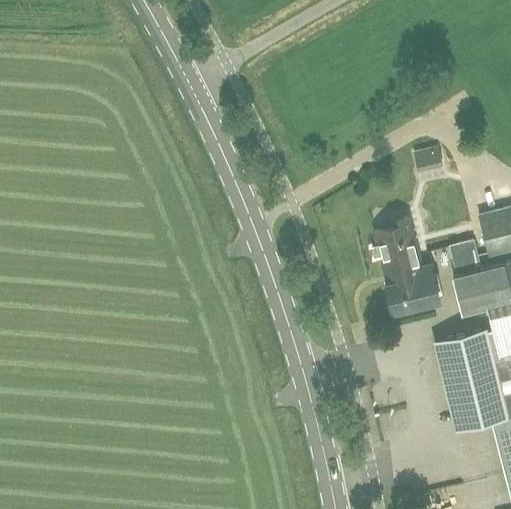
[(418,173),(441,168),(436,149),(413,154),(418,173)]
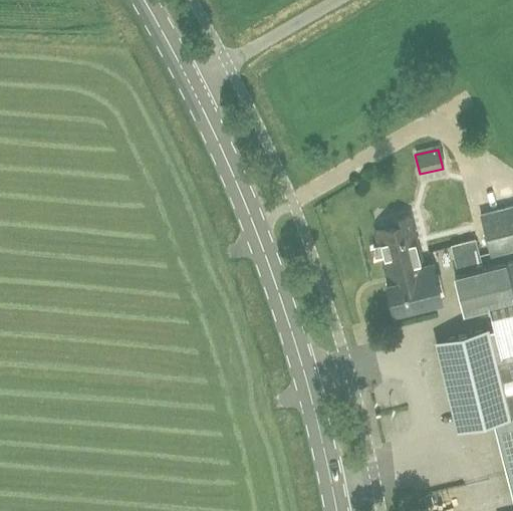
[(512,207),(480,216),(491,259),(512,253),(512,207)]
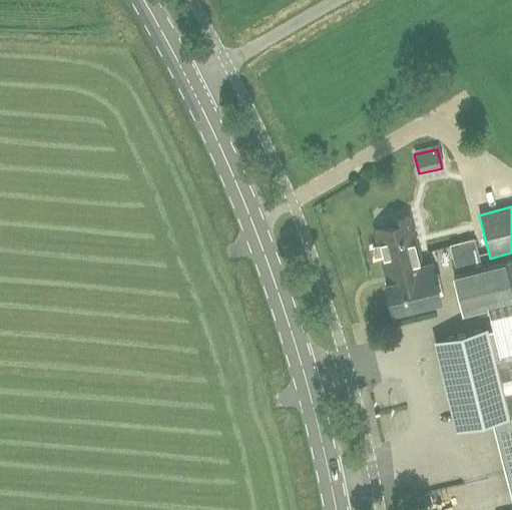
[(421,268),(408,217),(389,221),(391,227),(374,232),(388,286),(385,287),(392,315),(439,304),(430,266),(421,268)]
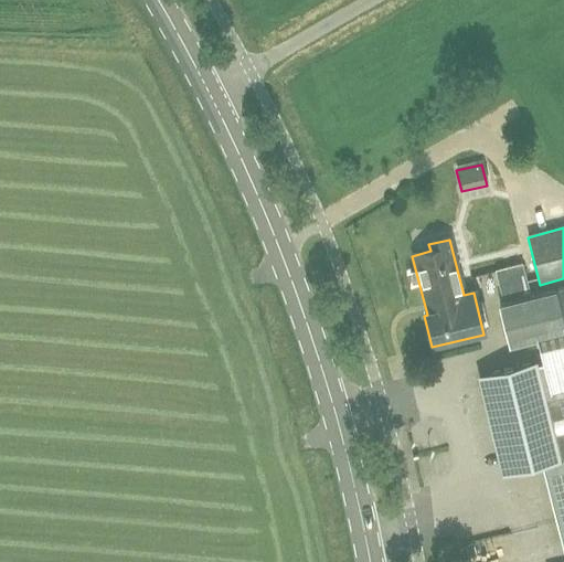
[(502,301),(529,295),(521,266),(495,273),(502,301)]
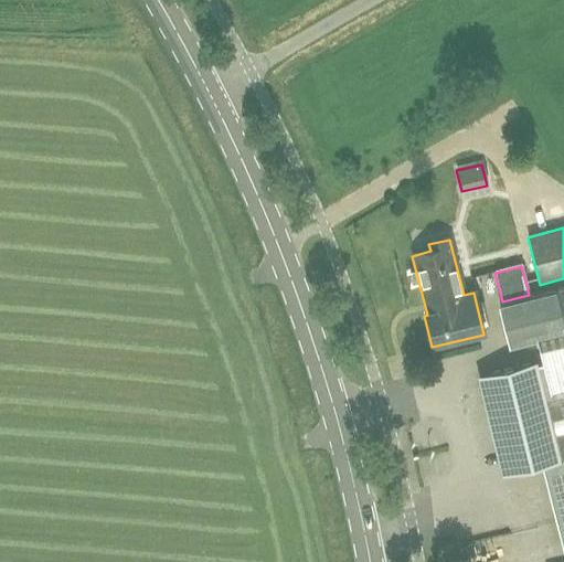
[(563,561),(563,292),(539,298),(499,308),(507,339),(519,336),(521,345),(536,340),(544,370),(536,371),(535,364),(479,379),(487,411),(488,411),(503,475),(543,465),(563,547),(563,561)]
